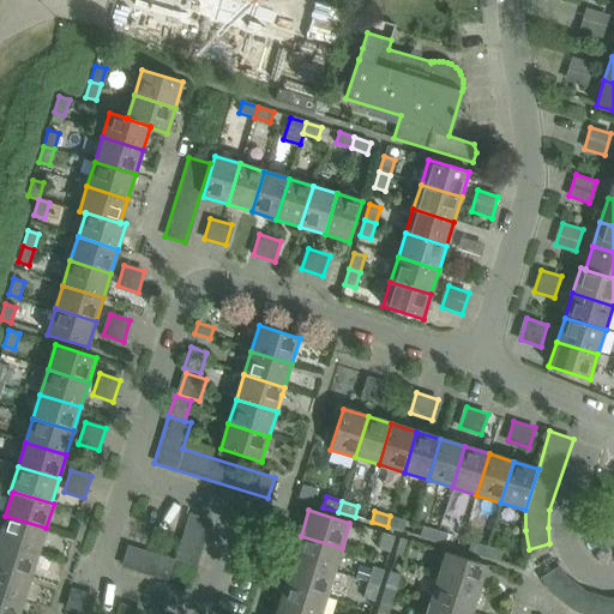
[(0,540),(38,553),(46,528),(5,516),(0,531),(0,540)]
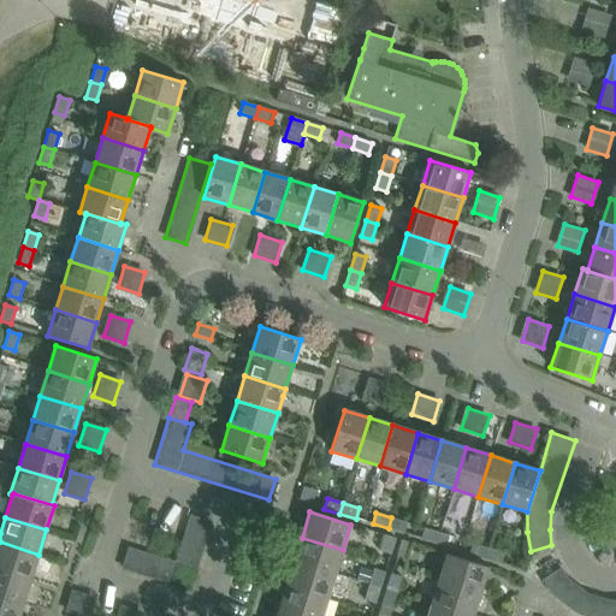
[(178,563),(199,569),(212,523),(193,517),(178,563)]
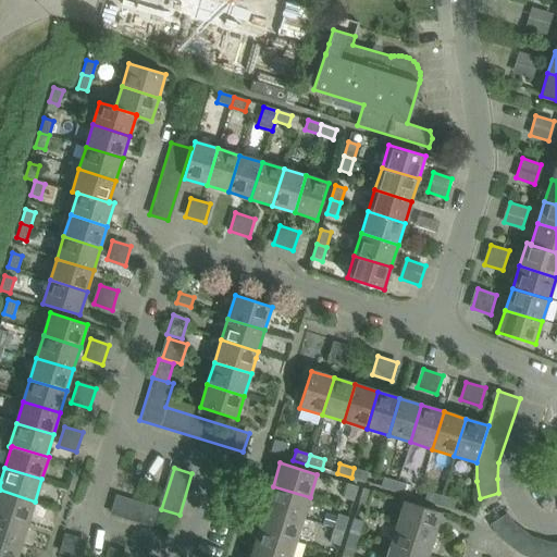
[(366,482),(369,473),(354,468),(351,478),(366,482)]
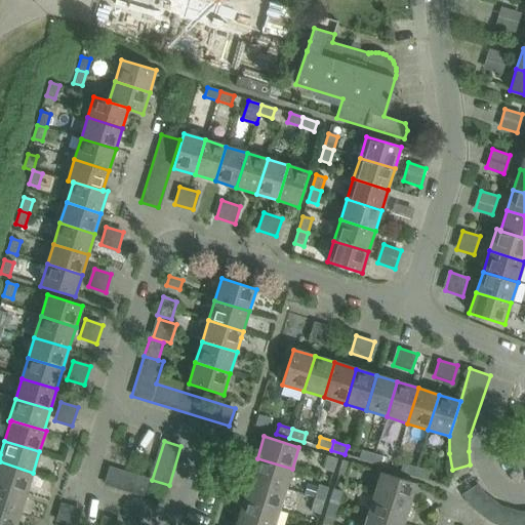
[(372,463),(375,454),(362,450),(359,459),(372,463)]
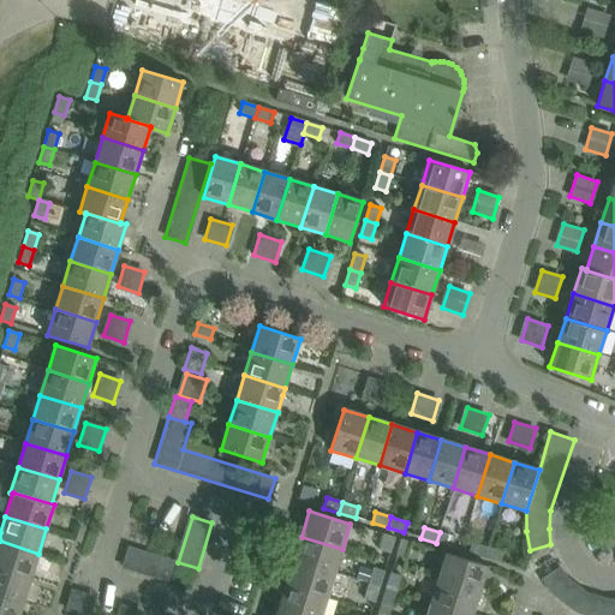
[(452,548),(455,537),(440,532),(436,543),(452,548)]
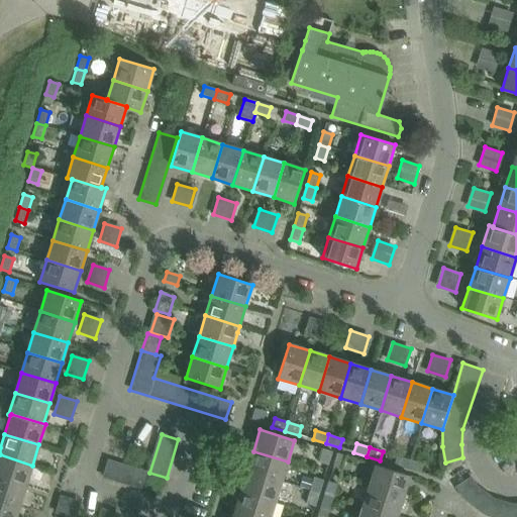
[(327,466),(331,452),(323,449),(318,462),(327,466)]
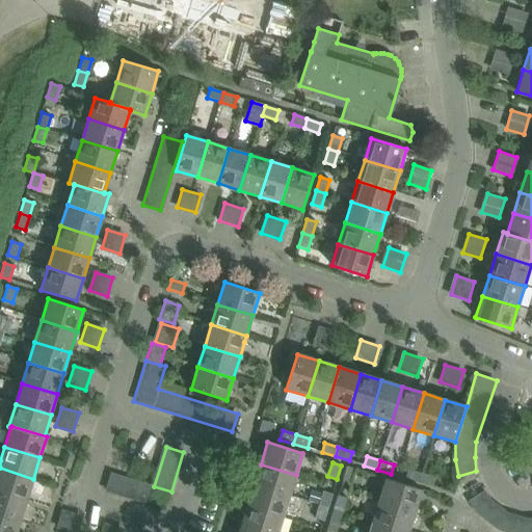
[(289,496),(296,475),(261,464),(254,485),(289,496)]
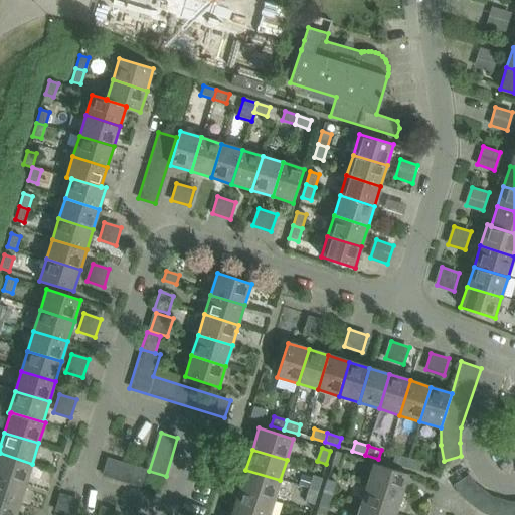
[(341,468),(345,455),(336,452),(332,466),(341,468)]
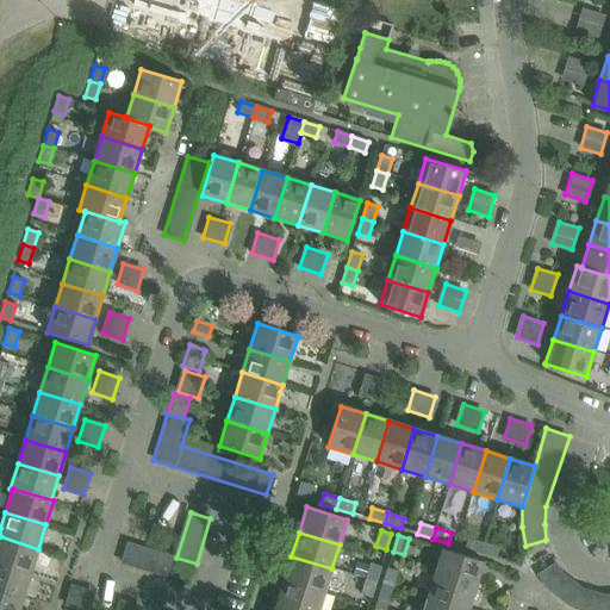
[(0,562),(31,572),(38,549),(0,536),(0,562)]
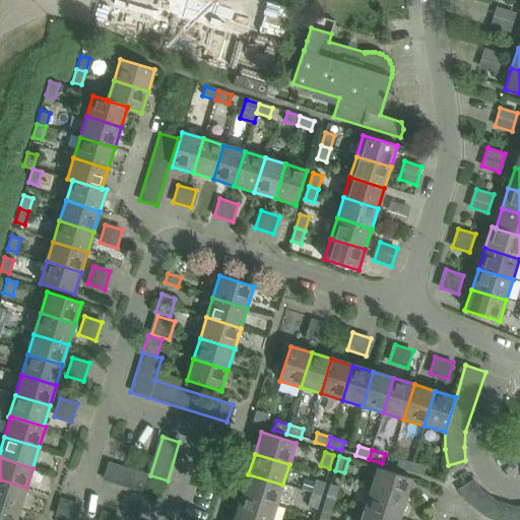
[(409,471),(412,463),(399,458),(396,467),(409,471)]
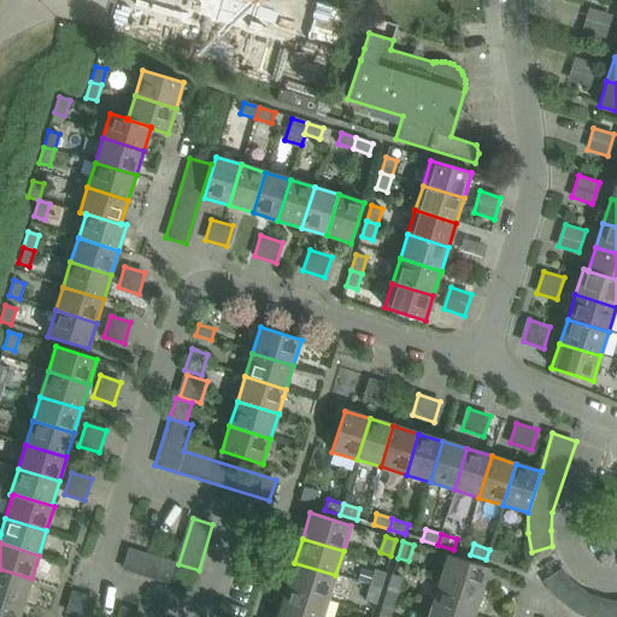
[(128,547),(122,568),(168,582),(174,563),(128,547)]
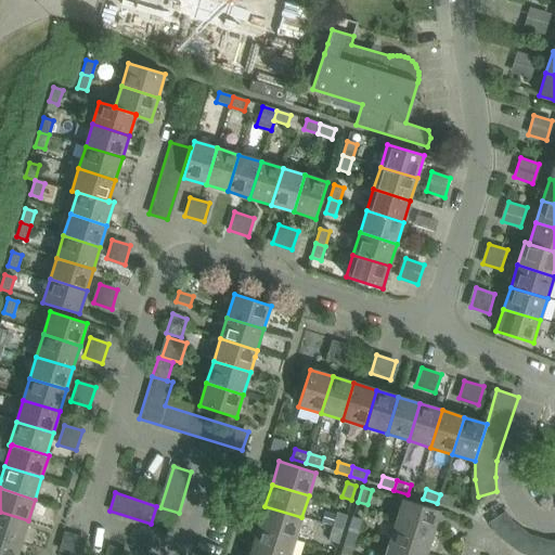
[(451,507),(454,499),(440,494),(437,503),(451,507)]
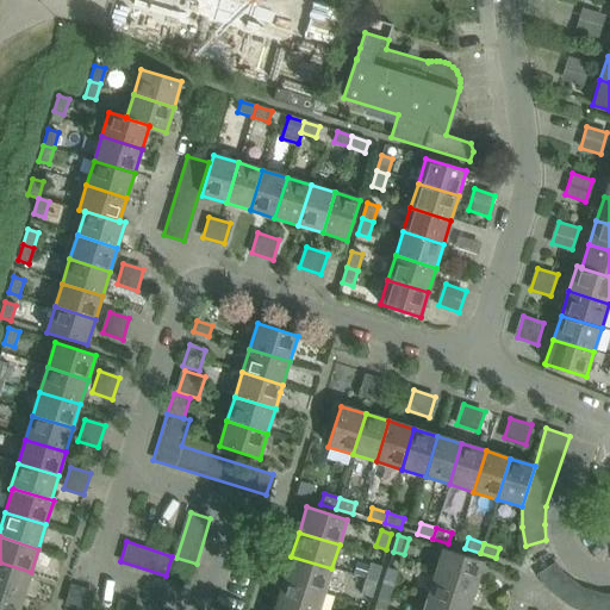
[(475,587),(484,562),(443,549),(435,574),(475,587)]
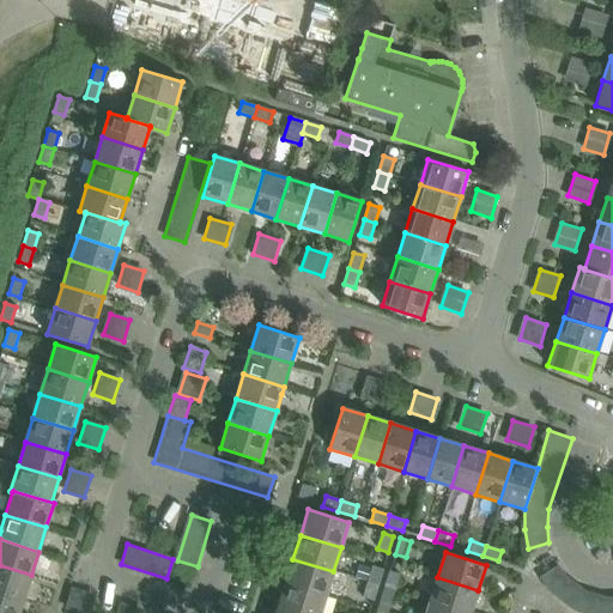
[(326,596),(333,571),(292,559),(285,583),(326,596)]
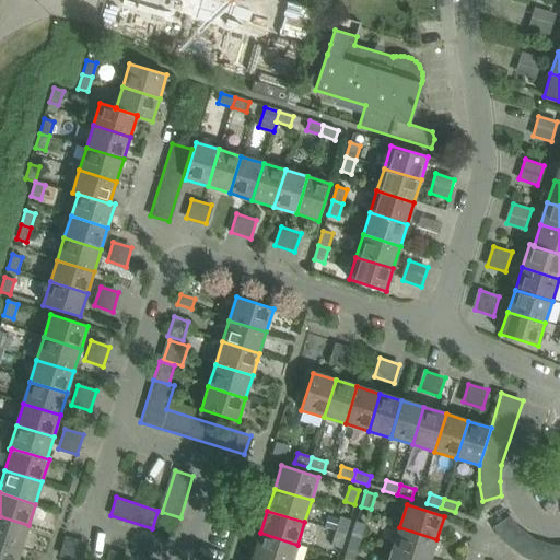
[(511,515),(493,527),(503,539),(522,555),(536,559),(559,559),(559,545),(556,546),(533,538),(517,525),(511,515)]
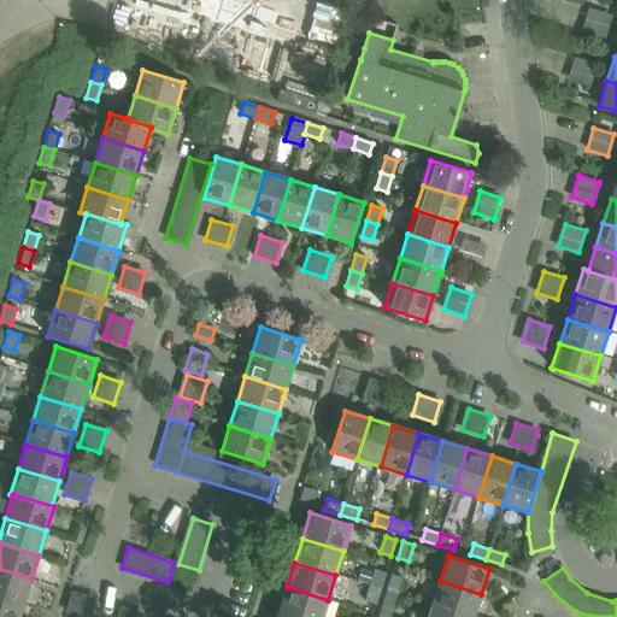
[(0,597),(23,604),(31,579),(0,569),(0,597)]
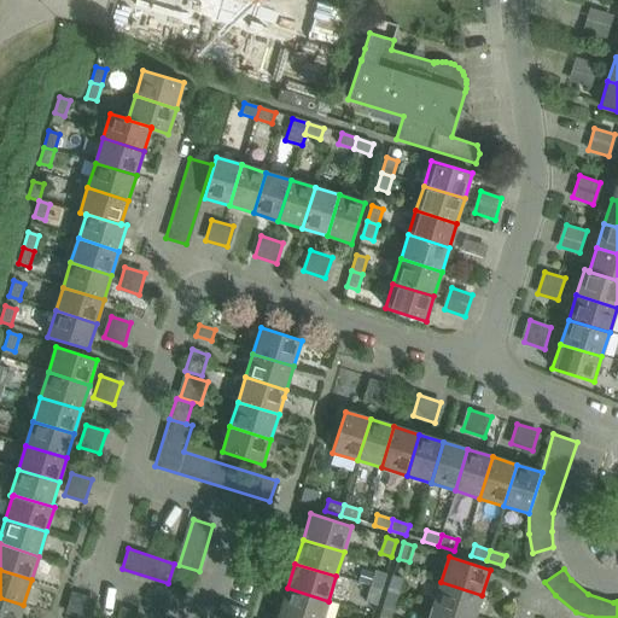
[(382,590),(386,575),(375,571),(371,587),(382,590)]
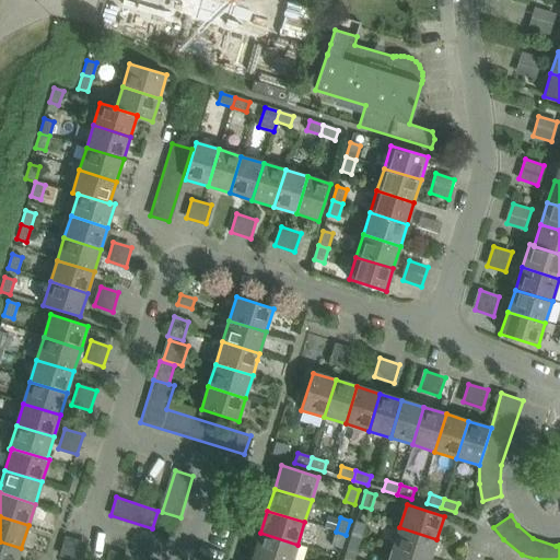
[(361,539),(365,525),(356,522),(351,537),(361,539)]
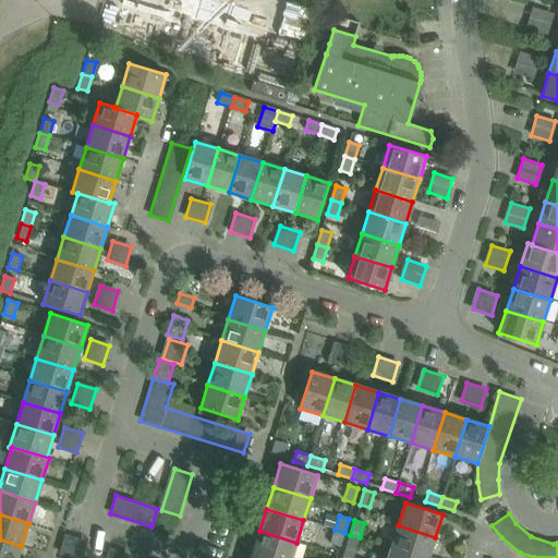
[(423,557),(427,557),(435,537),(398,525),(391,548),(423,557)]
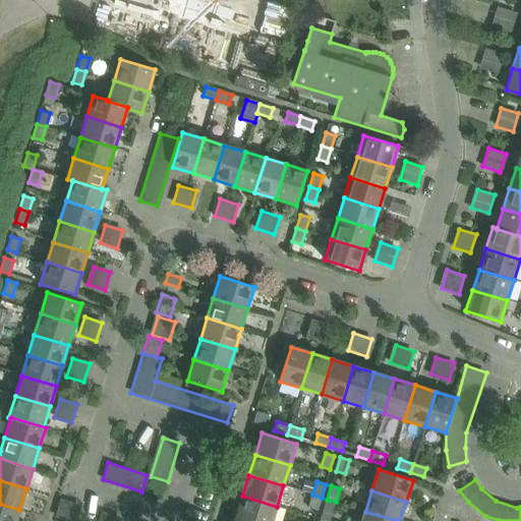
[(317,511),(322,498),(312,495),(308,508),(317,511)]
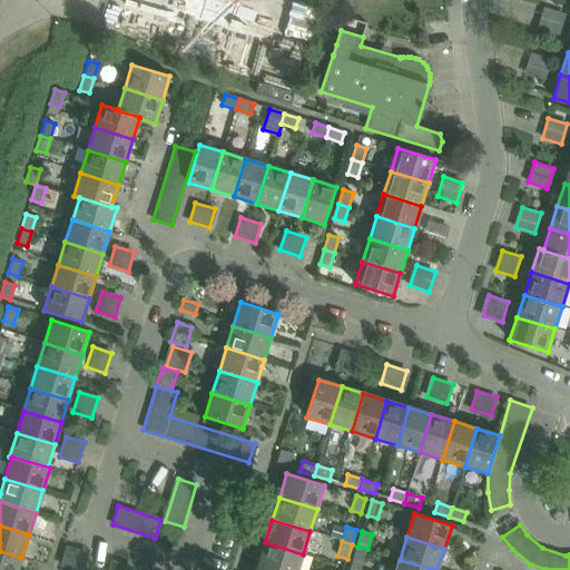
[(276,569),(297,569),(303,554),(265,542),(258,564),(276,569)]
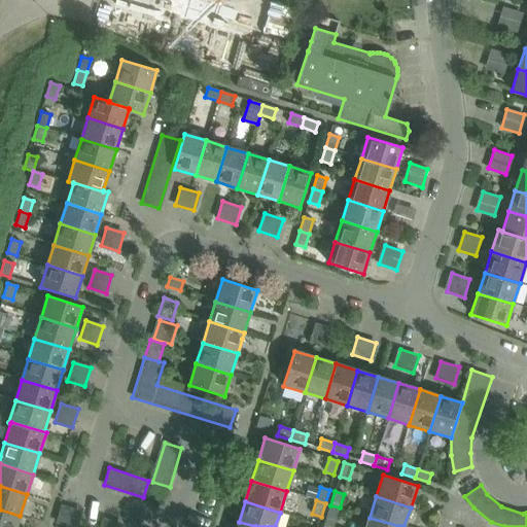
[(63,505),(57,523),(69,526),(75,526),(81,512),(63,505)]
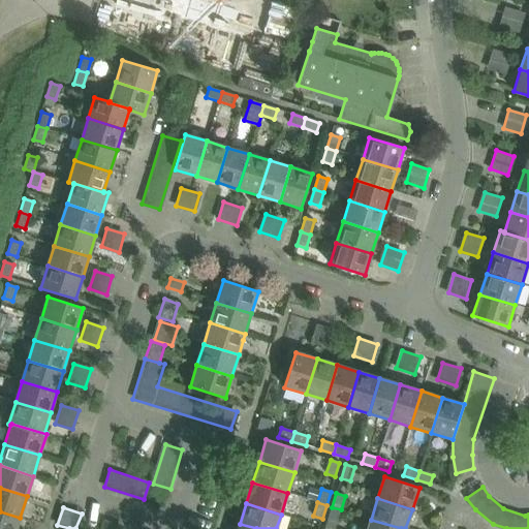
[(337,523),(341,509),(332,507),(328,521),(337,523)]
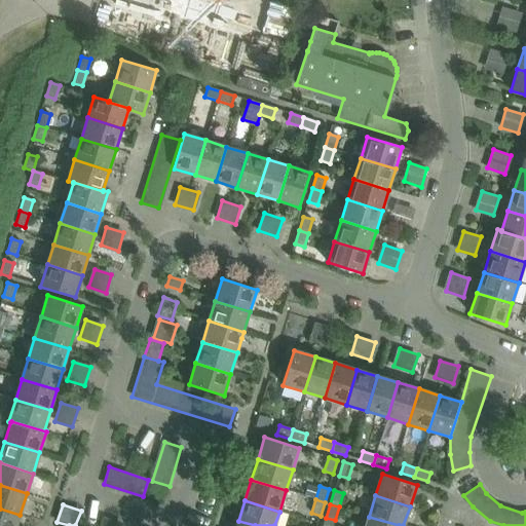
[(0,525),(15,525),(20,515),(0,509),(0,525)]
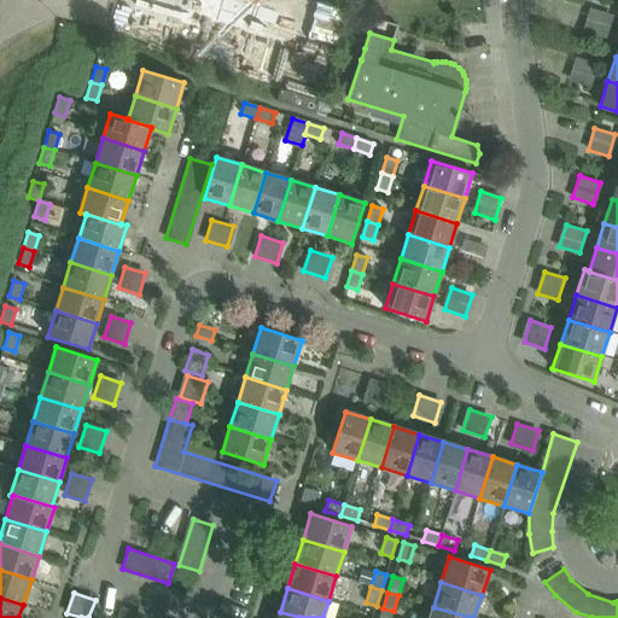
[(121,607),(117,617),(141,617),(143,614),(121,607)]
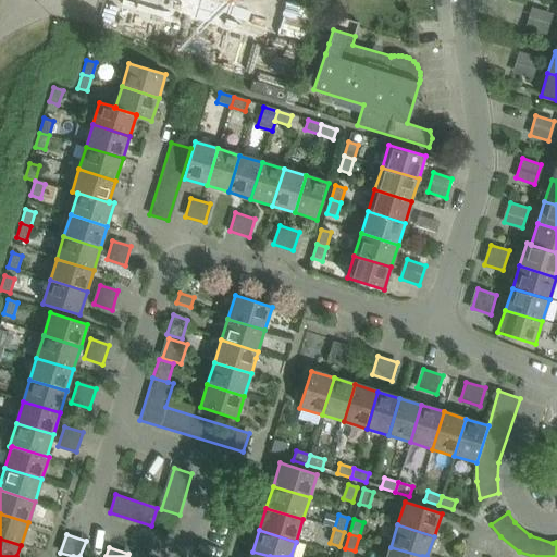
[(422,556),(391,547),(386,556),(422,556)]
